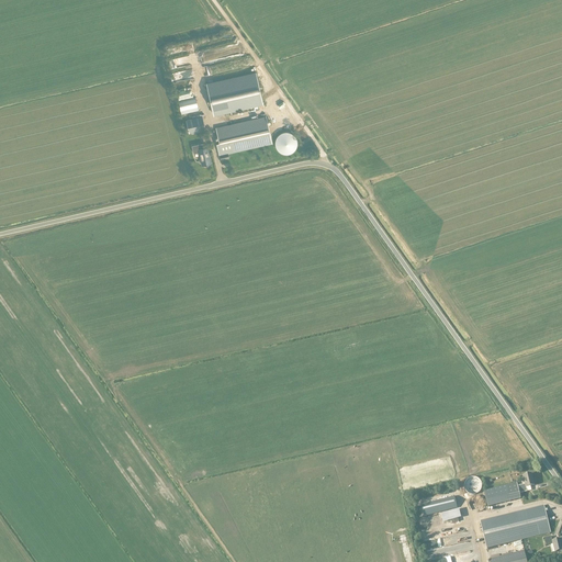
[(180,71),(182,71),(178,52),(171,54),(175,70),(179,69),(180,71)]
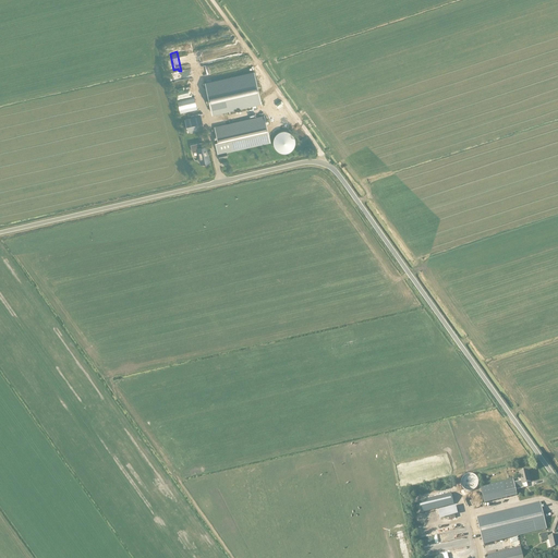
[(205,84),(211,112),(261,101),(254,73),(205,84)]
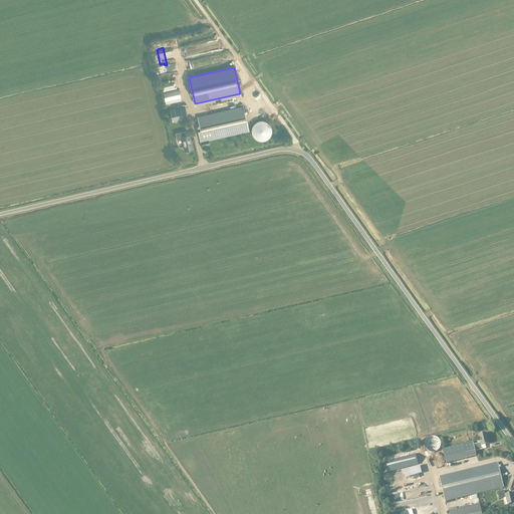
[(167,80),(172,78),(168,69),(163,72),(167,80)]
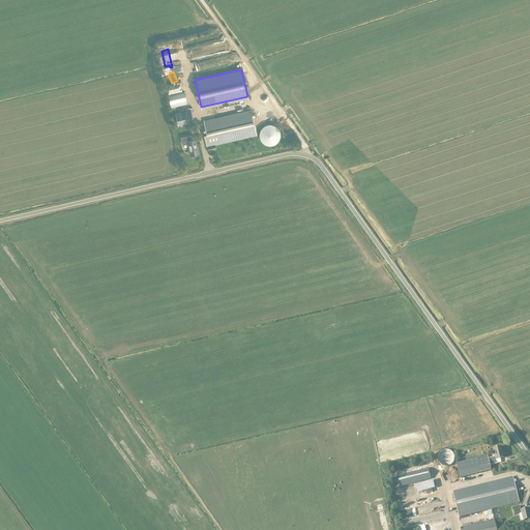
[(261,98),(264,96),(259,90),(256,93),(261,98)]
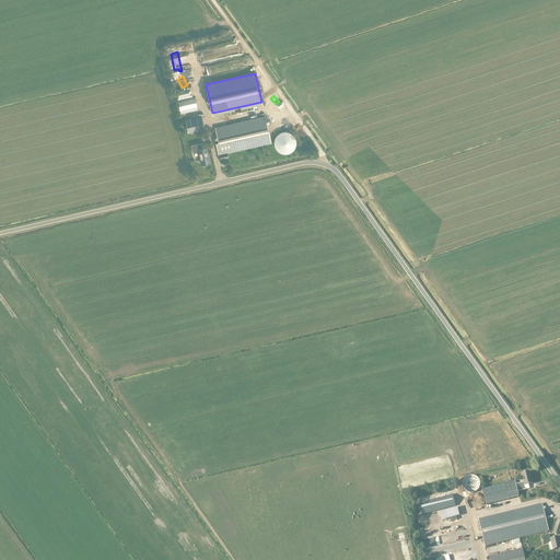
[(195,97),(178,102),(181,113),(198,108),(195,97)]
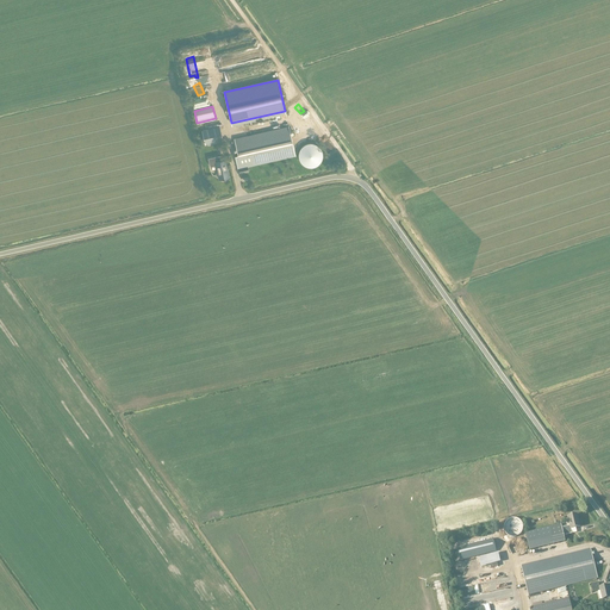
[(201,131),(205,145),(223,141),(219,126),(201,131)]
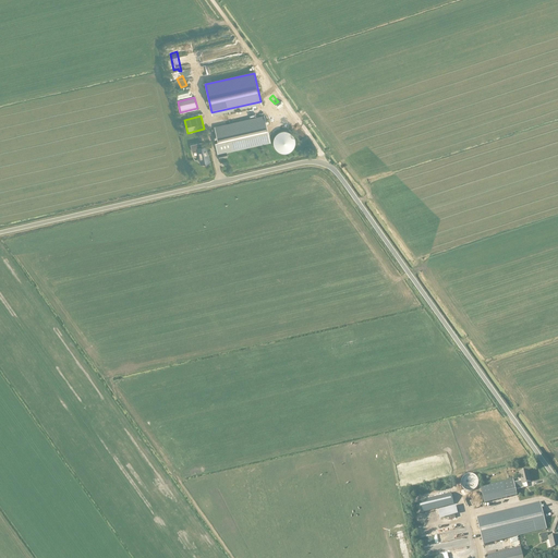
[(215,142),(218,154),(219,159),(228,157),(227,153),(270,143),(264,116),(215,128),(218,142),(215,142)]
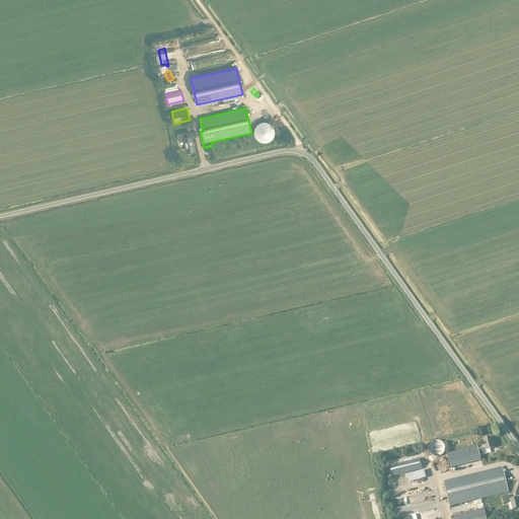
[(274,125),(279,122),(276,117),(271,119),(274,125)]
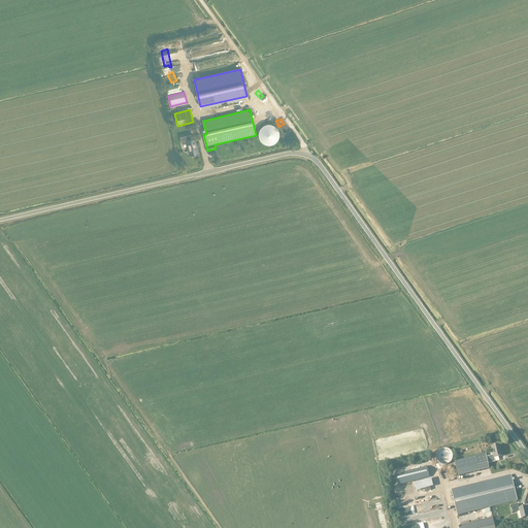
[(278,135),(278,134),(278,133),(278,132),(278,131),(277,130),(277,129),(276,128),(275,127),(274,126),(273,126),(273,125),(272,125),(271,125),(270,125),(269,124),(268,124),(267,125),(266,125),(265,125),(264,125),(263,126),(262,127),(261,127),(261,128),(260,129),(259,130),(259,131),(259,132),(259,133),(258,134),(258,135),(259,136),(259,137),(259,138),(259,139),(260,139),(260,140),(261,141),(262,142),(263,143),(264,143),(265,144),(266,144),(267,144),(268,144),(269,144),(270,144),(271,144),(272,144),(273,143),(274,143),(275,142),(275,141),(276,141),(277,140),(277,139),(278,138),(278,137),(278,136),(278,135)]
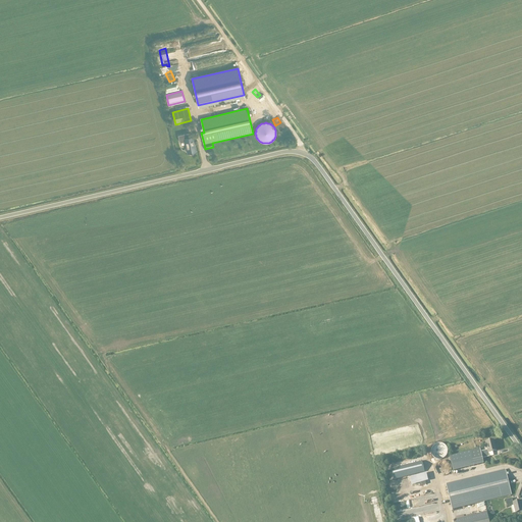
[(187,134),(178,136),(179,143),(185,142),(188,153),(196,152),(192,137),(188,138),(187,134)]
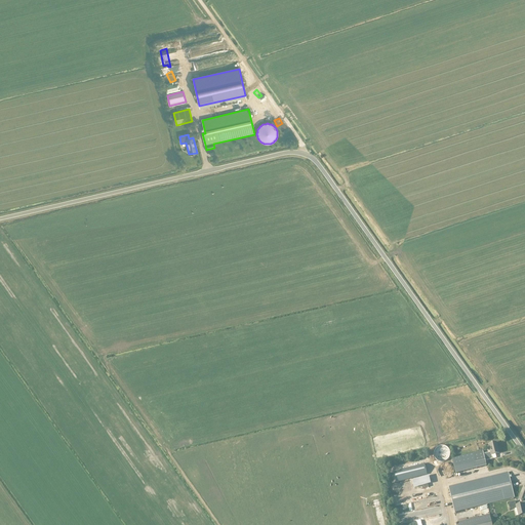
[(456,474),(477,469),(487,467),(485,461),(492,459),(491,455),(498,454),(496,443),(488,445),(490,453),(484,454),(483,451),(452,459),(456,474)]
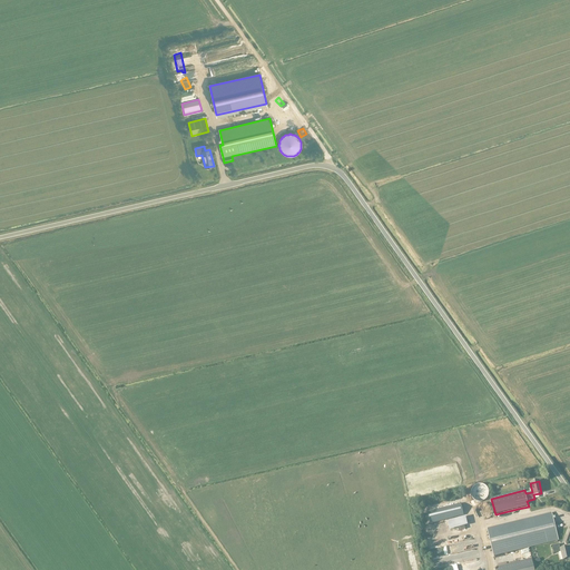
[(471,493),(471,494),(471,495),(471,497),(471,498),(472,498),(472,499),(473,500),(474,501),(475,501),(475,502),(477,502),(478,502),(479,502),(480,502),(481,502),(482,502),(483,502),(483,501),(484,501),(485,500),(485,499),(487,499),(487,498),(488,498),(488,497),(488,495),(488,494),(488,493),(488,492),(488,491),(488,490),(487,490),(487,489),(485,488),(485,487),(484,487),(483,487),(483,485),(482,485),(481,485),(480,485),(479,485),(478,485),(477,485),(475,485),(475,487),(474,487),(473,487),(473,488),(472,488),(472,489),(472,490),(471,490),(471,491),(471,492),(471,493)]
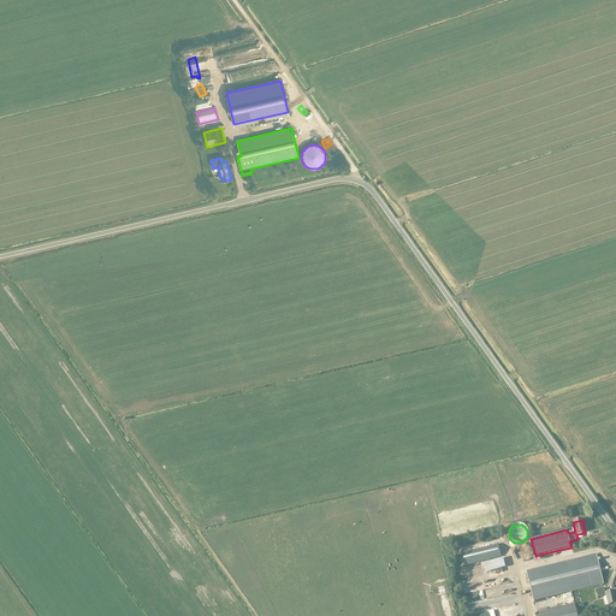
[(532,554),(532,552),(532,551),(532,550),(532,549),(531,549),(531,548),(529,546),(528,545),(527,545),(526,544),(525,544),(523,544),(522,544),(521,544),(520,544),(520,545),(519,545),(517,545),(517,546),(516,546),(516,548),(515,549),(515,550),(515,551),(514,551),(514,552),(514,554),(514,555),(515,555),(515,556),(515,557),(516,558),(516,560),(517,560),(517,561),(519,561),(520,561),(520,562),(521,562),(522,562),(523,562),(525,562),(526,562),(527,561),(528,561),(529,560),(531,558),(531,557),(532,557),(532,556),(532,555),(532,554)]
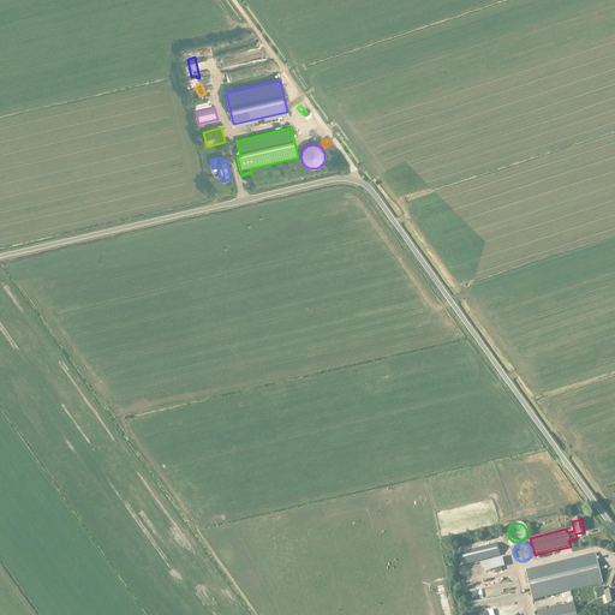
[(496,544),(460,553),(464,565),(500,556),(496,544)]
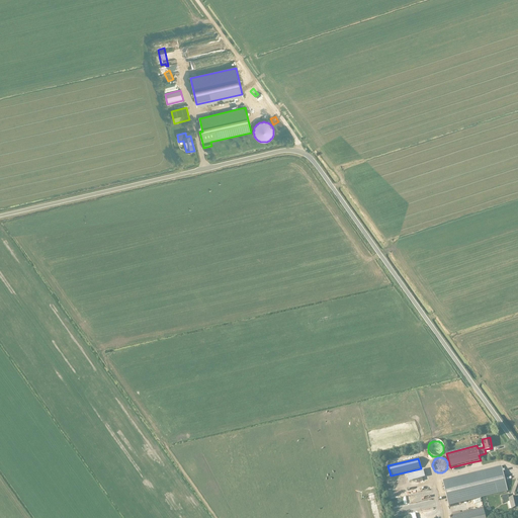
[(501,466),(442,481),(448,505),(507,491),(501,466)]
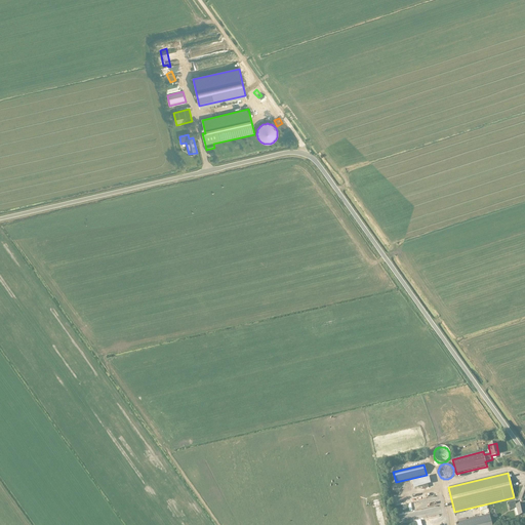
[(433,487),(393,494),(395,503),(406,501),(406,503),(435,498),(433,487)]
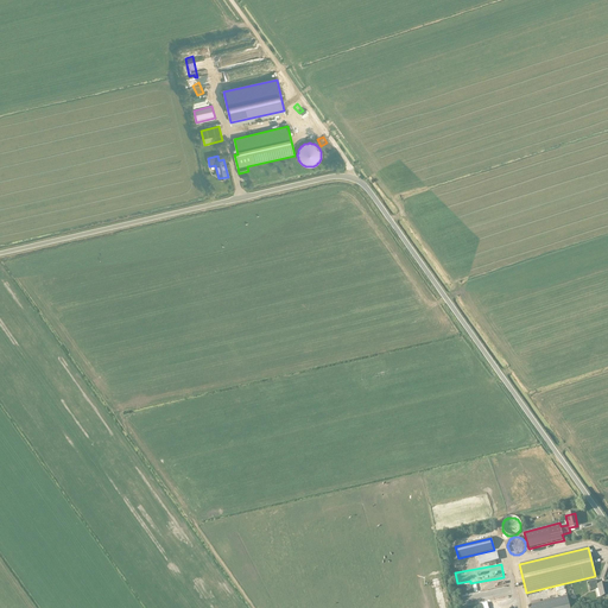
[(443,607),(436,580),(432,581),(438,607),(441,607),(442,607),(441,607),(443,607)]
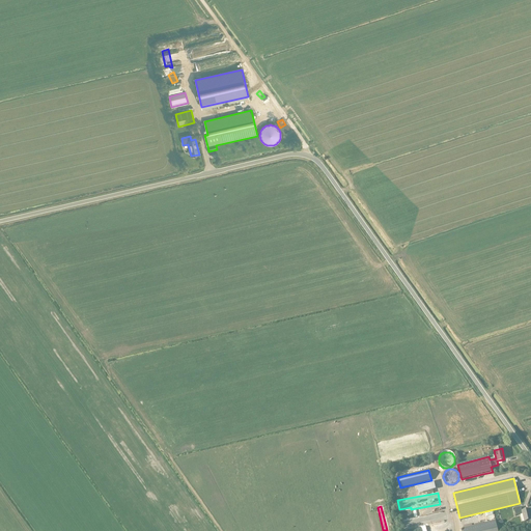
[(521,507),(513,509),(515,515),(522,514),(524,523),(530,520),(530,516),(529,509),(522,511),(521,507)]
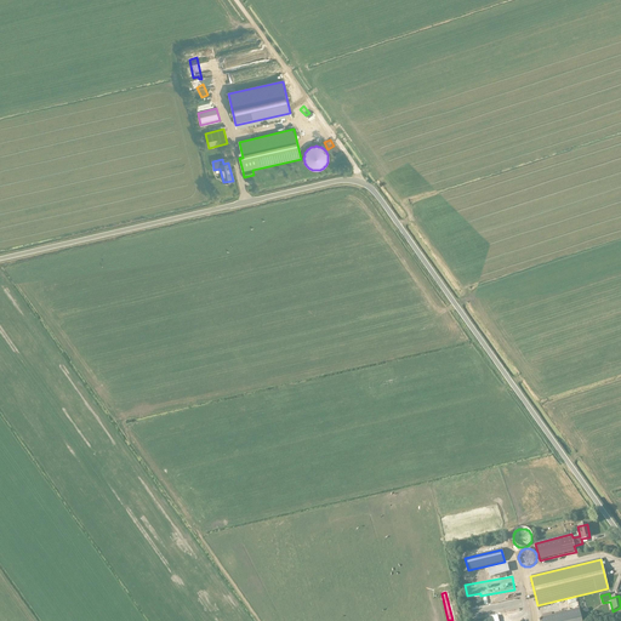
[(581,620),(580,609),(540,619),(540,620),(581,620)]
